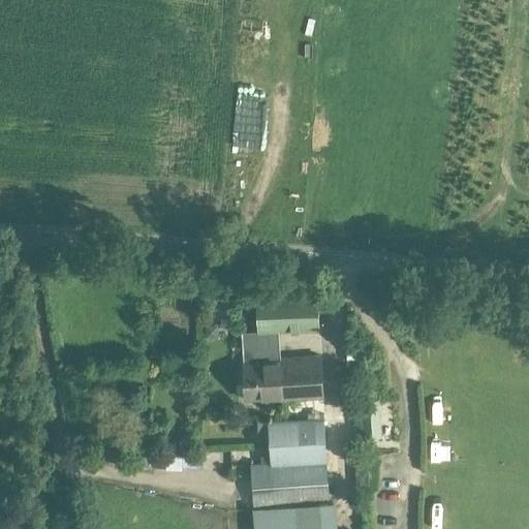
[(236,112),(267,112),(267,68),(236,68),(236,112)]
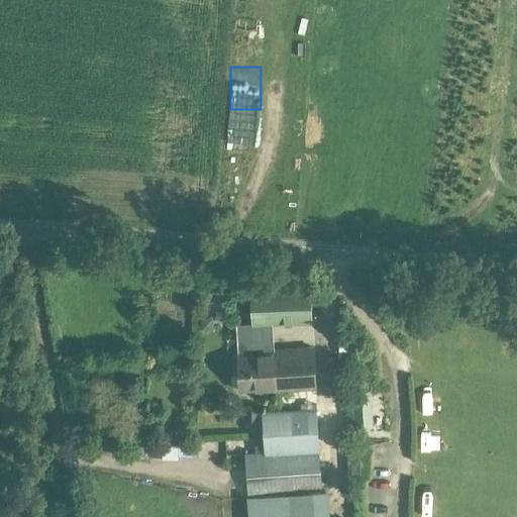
[(273,326),(314,324),(312,287),(249,290),(251,324),(251,327),(273,326)]
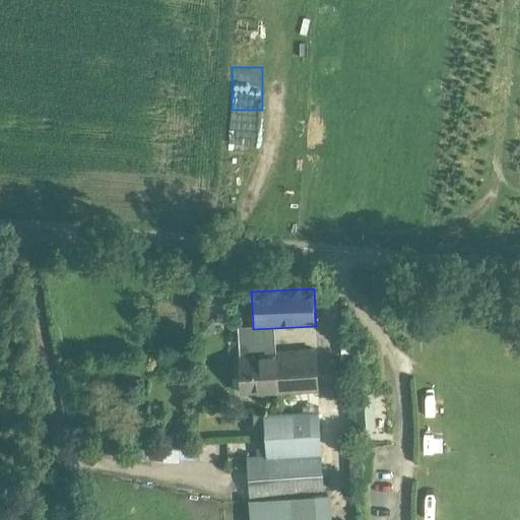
[(253,326),(238,327),(240,360),(242,394),(276,392),(276,394),(318,391),(316,351),(276,354),(274,328),(253,329),(253,326)]
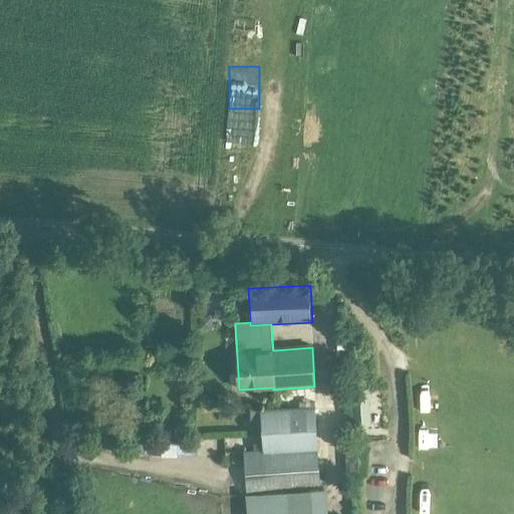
[(353,426),(370,426),(368,390),(351,391),(352,421),(353,426)]
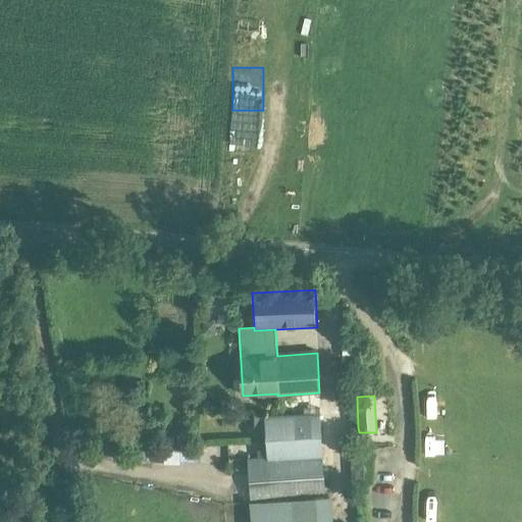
[(248,458),(251,504),(299,501),(326,498),(326,496),(320,414),(266,417),(266,416),(253,417),(254,427),(267,426),(268,450),(258,451),(258,457),(248,458)]
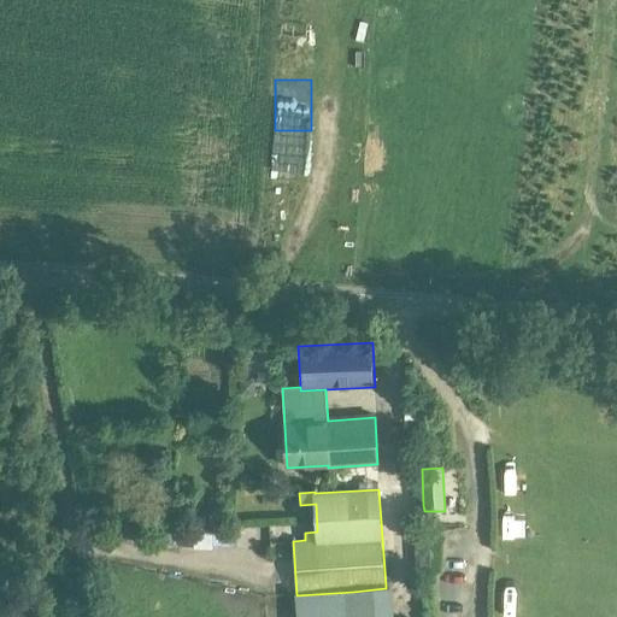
[(234,541),(233,528),(209,529),(210,542),(234,541)]
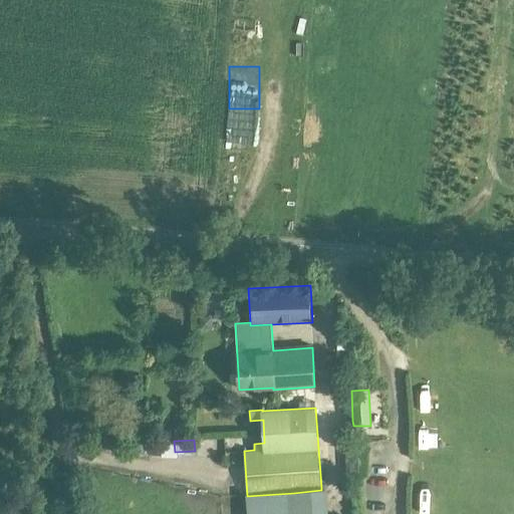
[(343,454),(344,472),(354,471),(353,454),(343,454)]
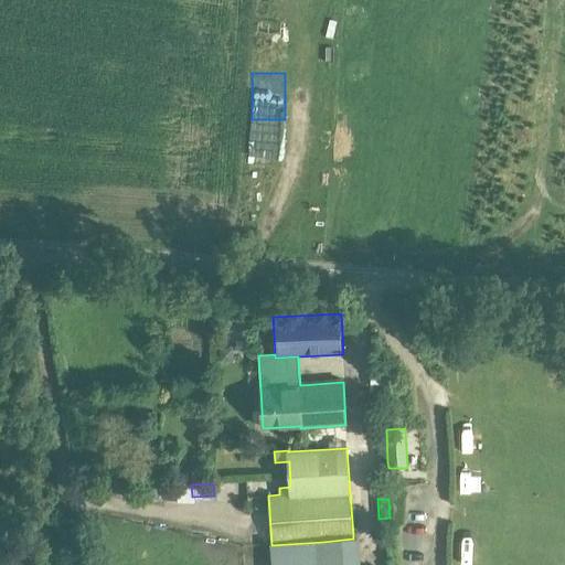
[(273,564),(360,564),(358,535),(353,536),(353,539),(323,542),(272,545),(273,564)]
